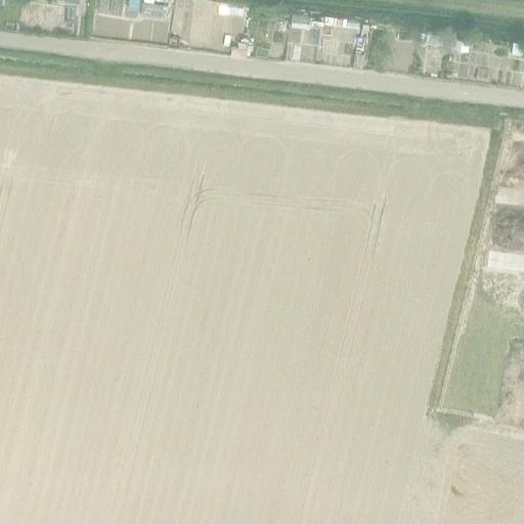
[(128,0),(127,8),(137,9),(137,0),(128,0)]
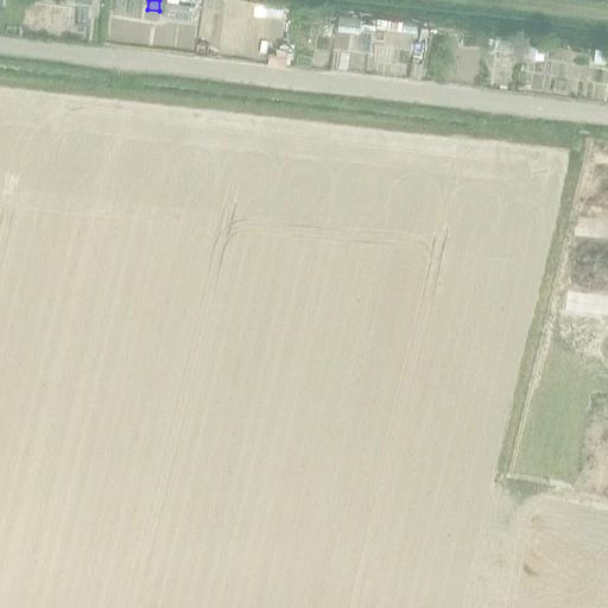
[(334,13),(322,11),(320,25),(331,27),(334,13)]
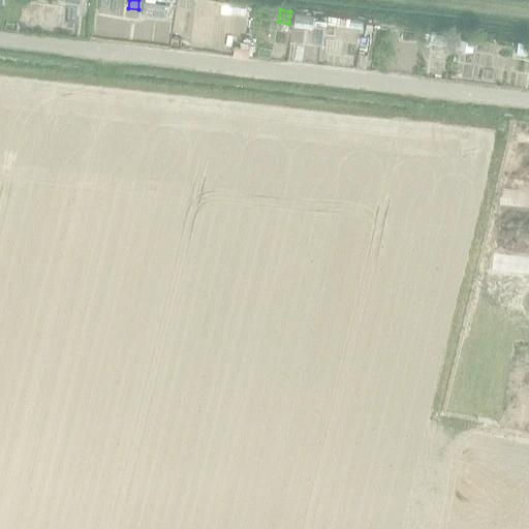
[(314,17),(294,14),(293,27),(313,30),(314,17)]
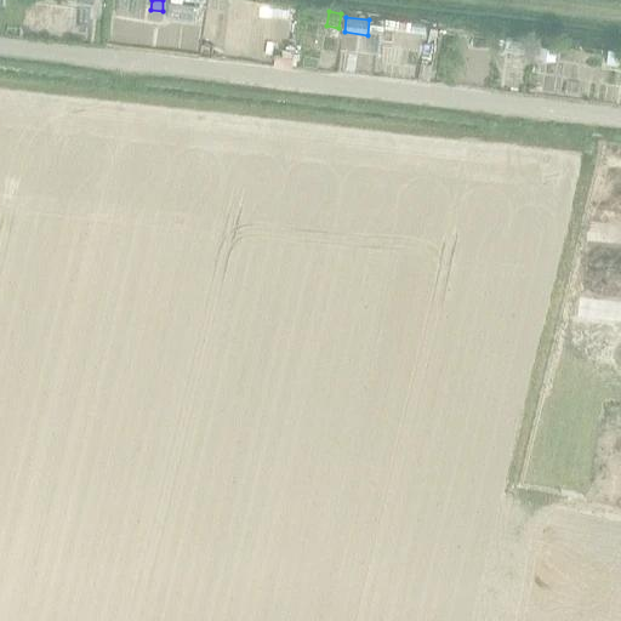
[(383,29),(400,32),(400,30),(409,32),(410,24),(402,24),(402,23),(385,21),(383,29)]
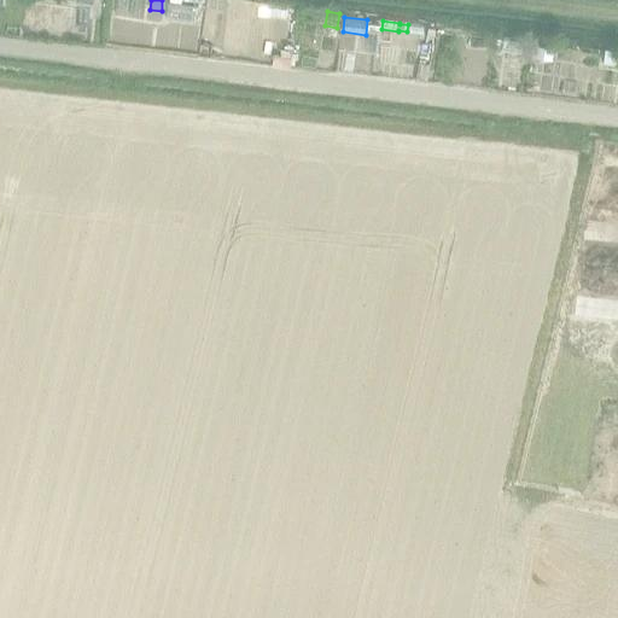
[(538,46),(536,58),(552,60),(554,48),(538,46)]
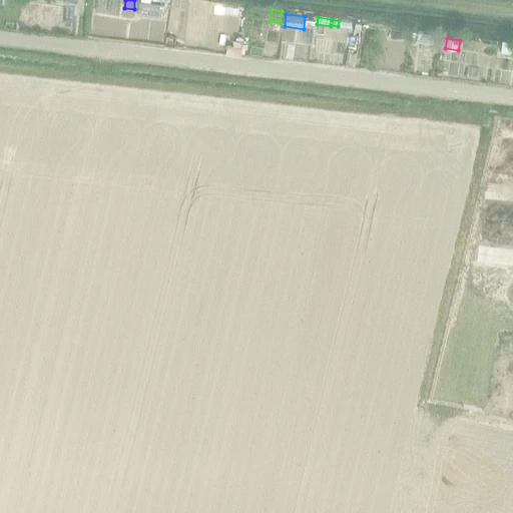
[(512,43),(502,42),(501,53),(512,55),(512,52),(512,43)]
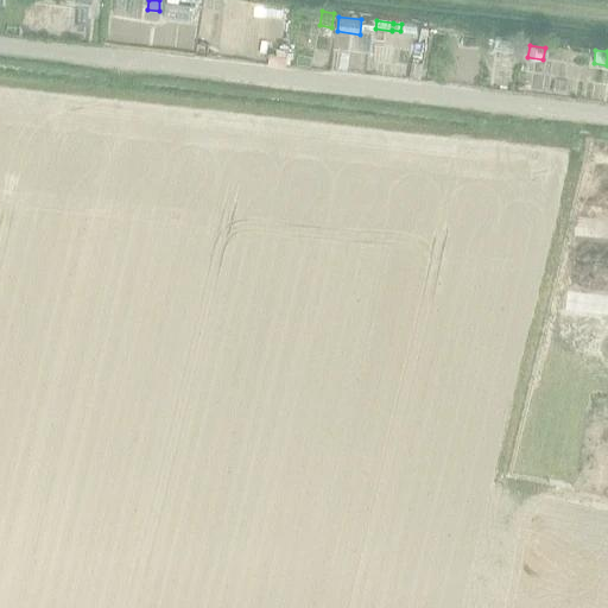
[(411,64),(410,78),(422,80),(424,65),(411,64)]
